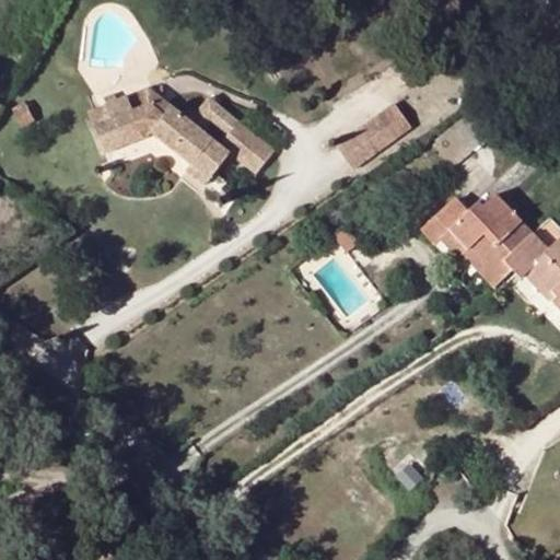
[(128,96),(133,112),(150,105),(164,117),(172,108),(147,89),(128,96)]
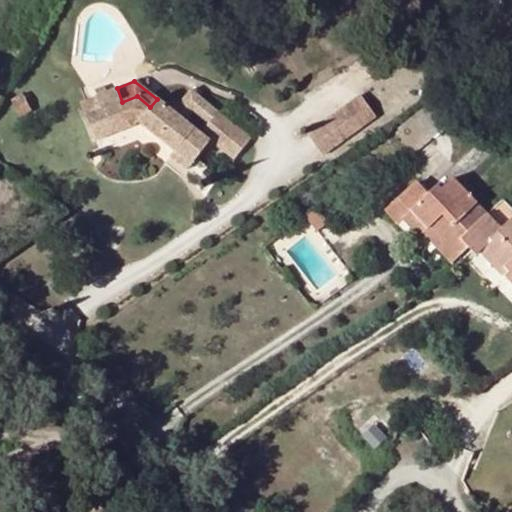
[(117,88),(96,96),(102,110),(86,117),(97,142),(135,127),(137,124),(176,153),(178,151),(194,163),(211,141),(235,160),(251,139),(218,113),(201,133),(157,99),(150,107),(137,96),(122,102),(117,88)]
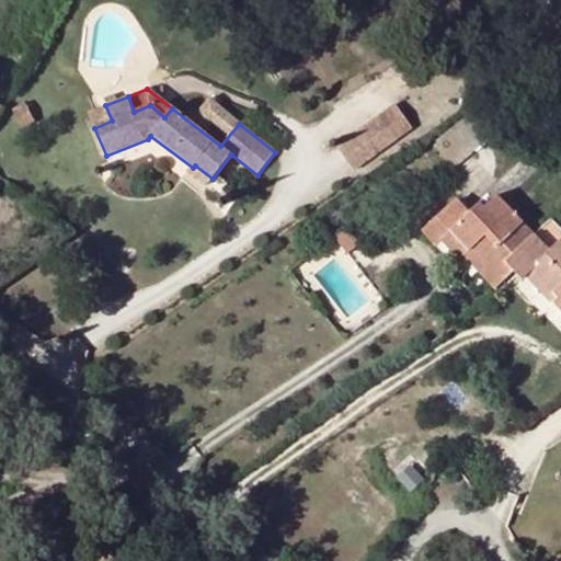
[(23,104),(13,110),(22,126),(31,121),(23,104)]
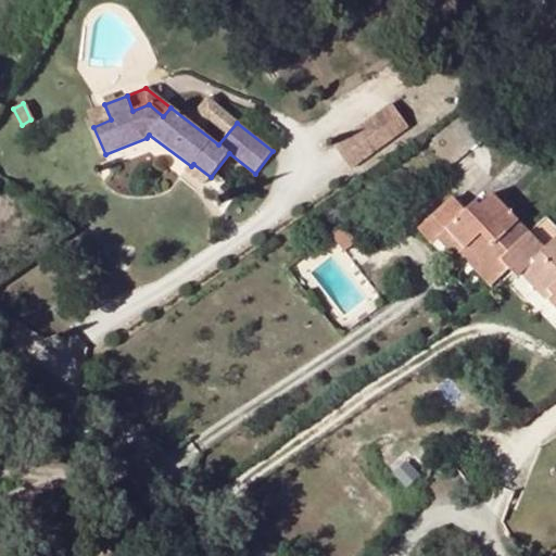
[(390,103),(332,144),(349,167),(407,126),(390,103)]
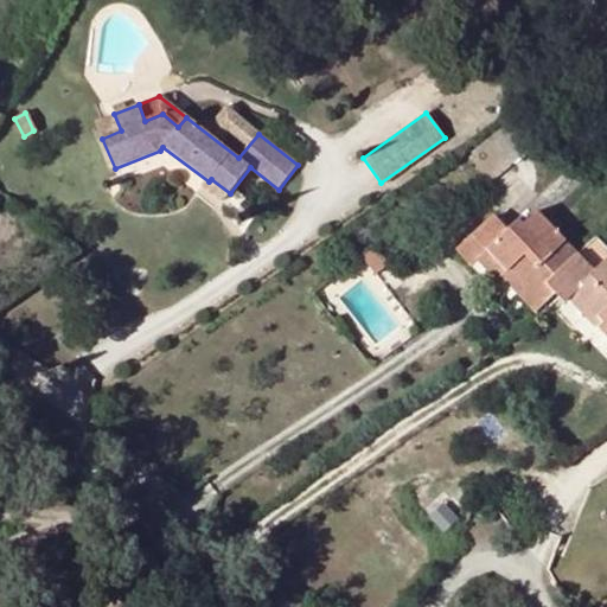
[(95,123),(102,139),(121,131),(114,114),(95,123)]
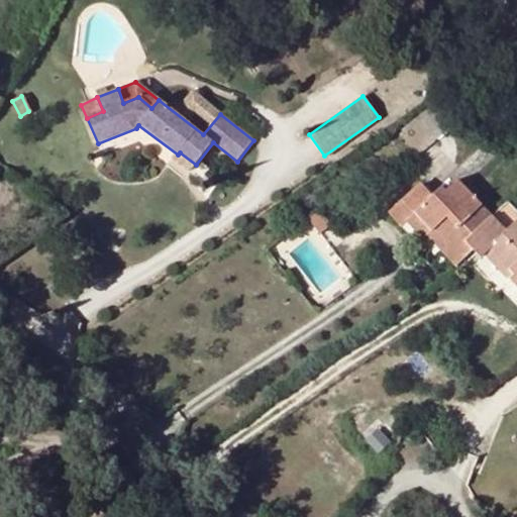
[(190,174),(196,165),(180,152),(178,154),(173,162),(190,174)]
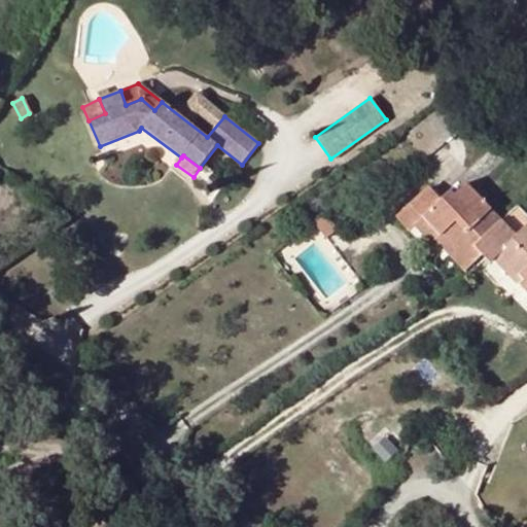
[(448,256),(463,273),(482,255),(473,247),(502,221),(482,200),(487,196),(478,186),(472,189),(466,183),(454,196),(449,190),(440,198),(428,186),(396,217),(409,231),(415,225),(430,244),(443,234),(456,248),(448,256)]
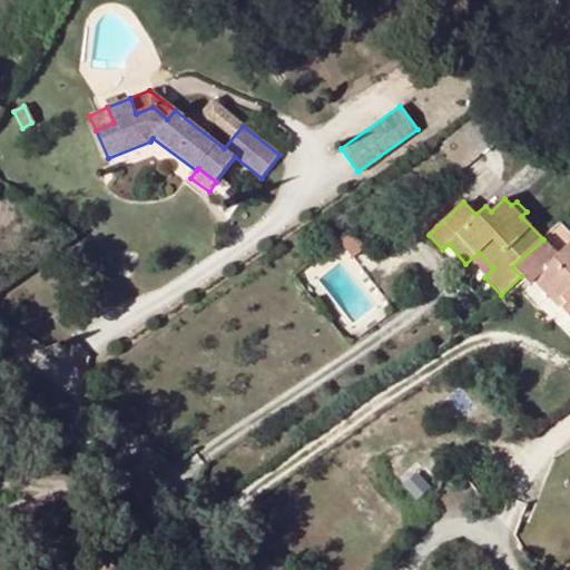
[(569,232),(560,222),(543,239),(512,267),(521,276),(524,281),(530,285),(539,276),(566,304),(561,308),(569,317),(569,232)]
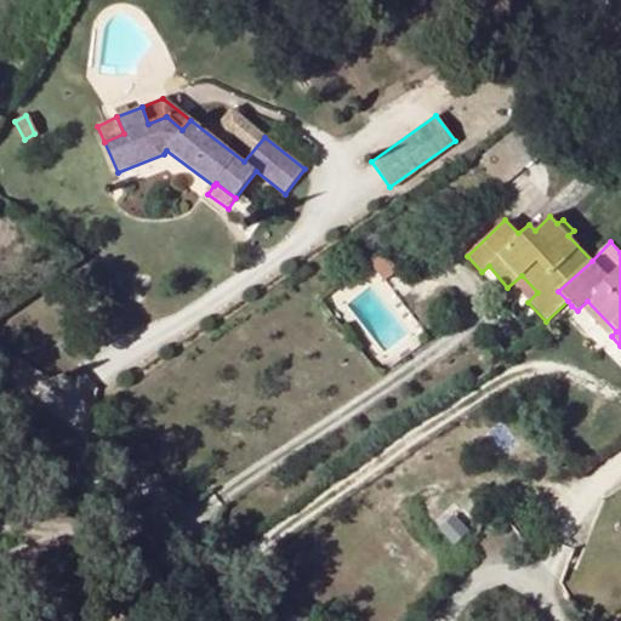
[(397,272),(381,252),(366,263),(383,284),(397,272)]
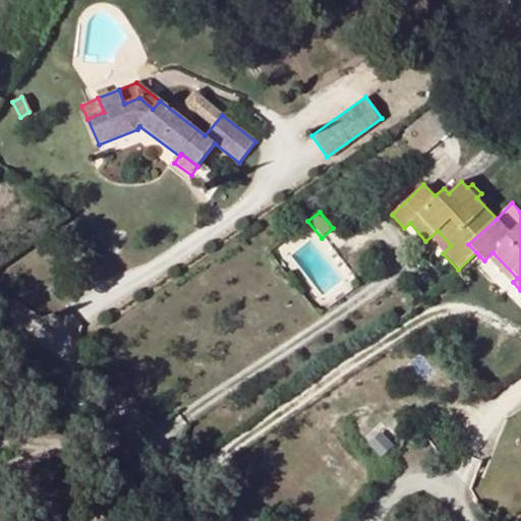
[(438,231),(428,239),(443,253),(451,245),(438,231)]
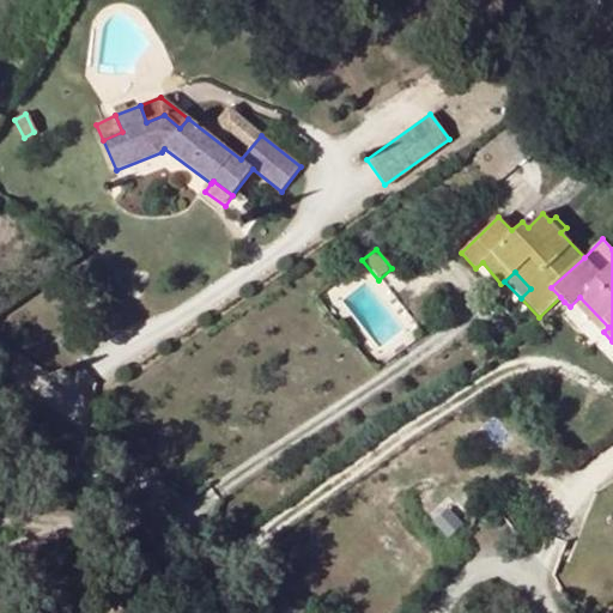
[(460,525),(447,510),(435,521),(448,535),(460,525)]
